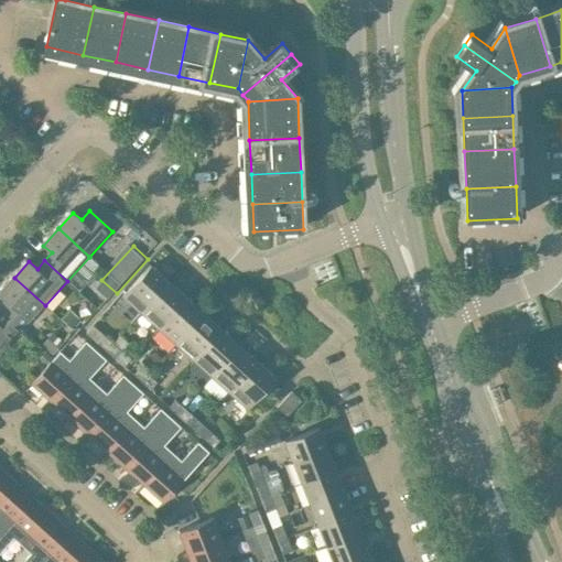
[(142,315),(171,283),(152,267),(123,298),(142,315)]
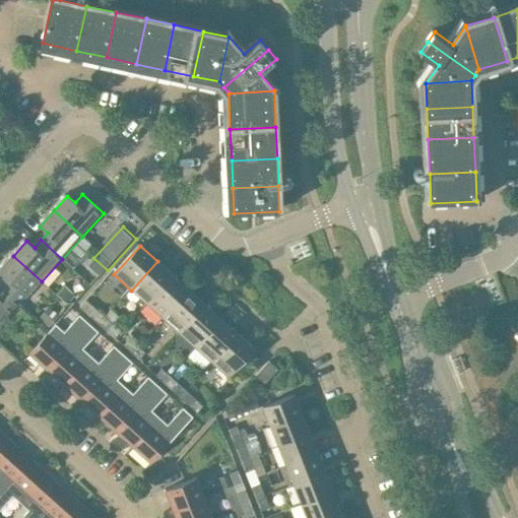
[(21,305),(42,281),(13,256),(0,270),(0,271),(7,278),(0,285),(21,305)]
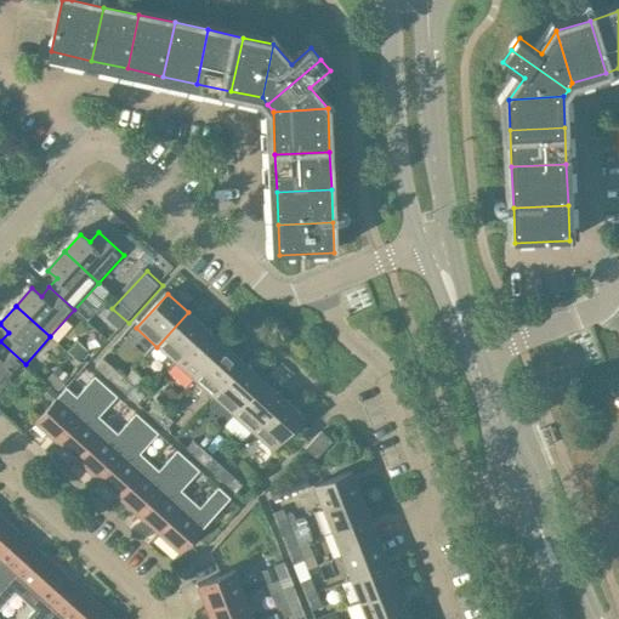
[(176,364),(208,330),(188,312),(157,347),(176,364)]
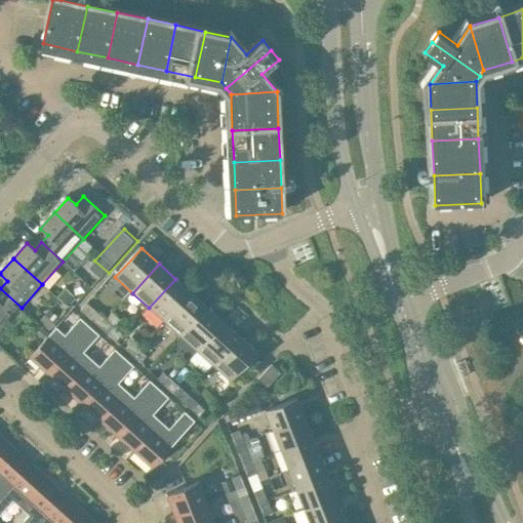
[(165,322),(192,293),(175,279),(149,308),(165,322)]
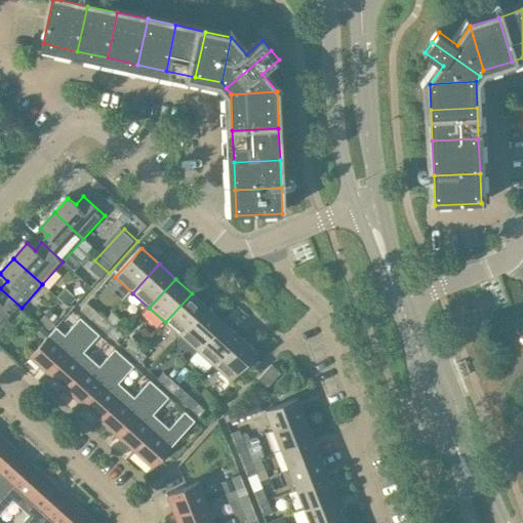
[(22,308),(0,288),(0,330),(0,331),(22,308)]
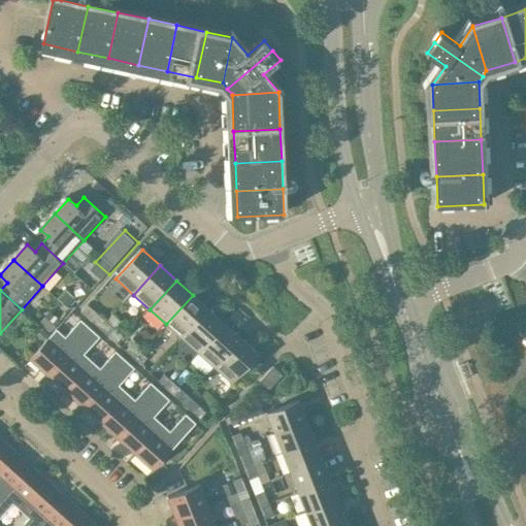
[(183,339),(209,310),(193,295),(166,324),(183,339)]
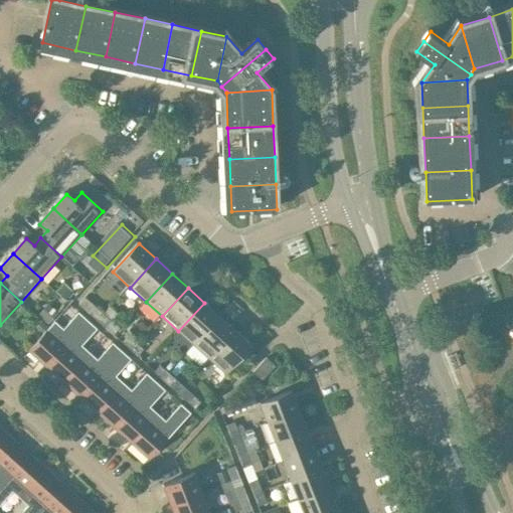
[(194,345),(220,317),(204,303),(178,331),(194,345)]
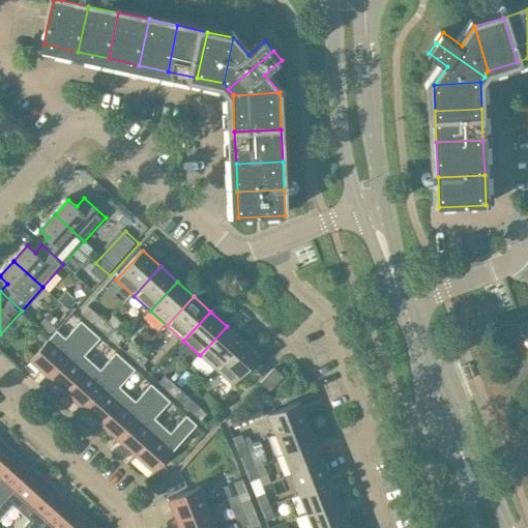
[(44,327),(52,334),(61,324),(53,317),(44,327)]
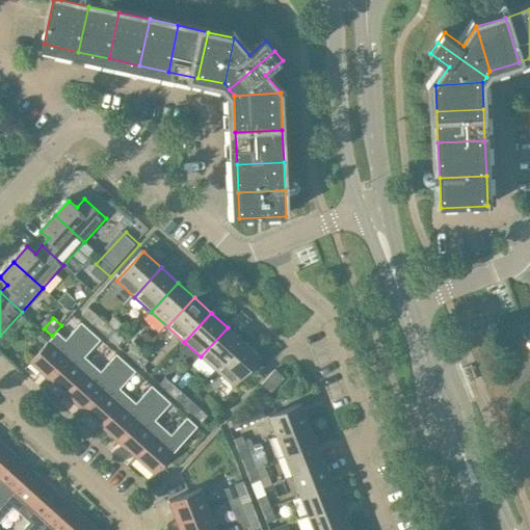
[(102,333),(108,326),(100,319),(95,325),(102,333)]
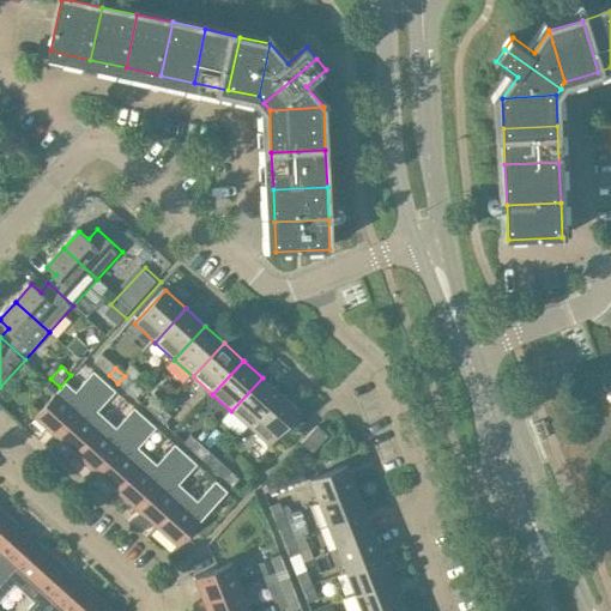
[(56,439),(107,383),(95,373),(77,393),(67,385),(36,419),(56,439)]
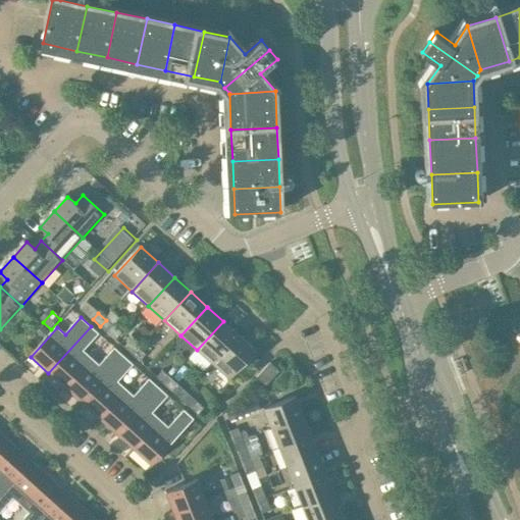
[(114,326),(106,320),(100,326),(108,333),(114,326)]
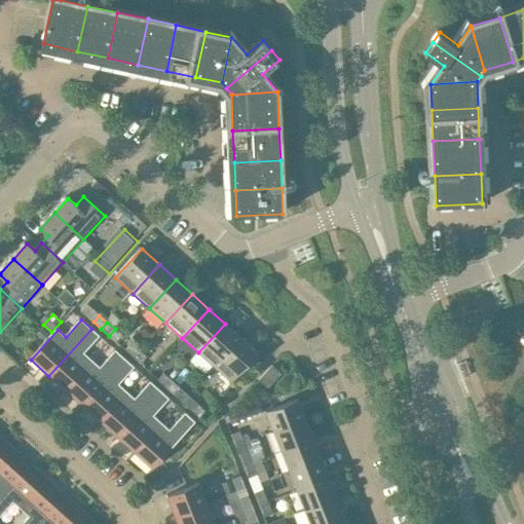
[(215,368),(241,339),(225,324),(198,352),(215,368)]
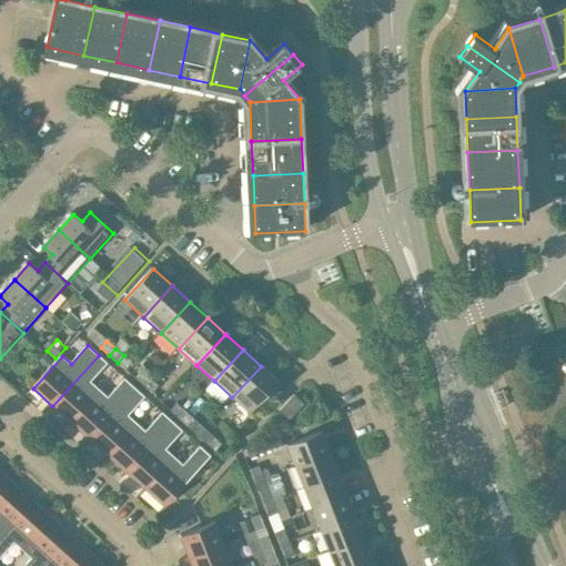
[(71,423),(101,391),(92,383),(109,364),(99,355),(52,406),(71,423)]
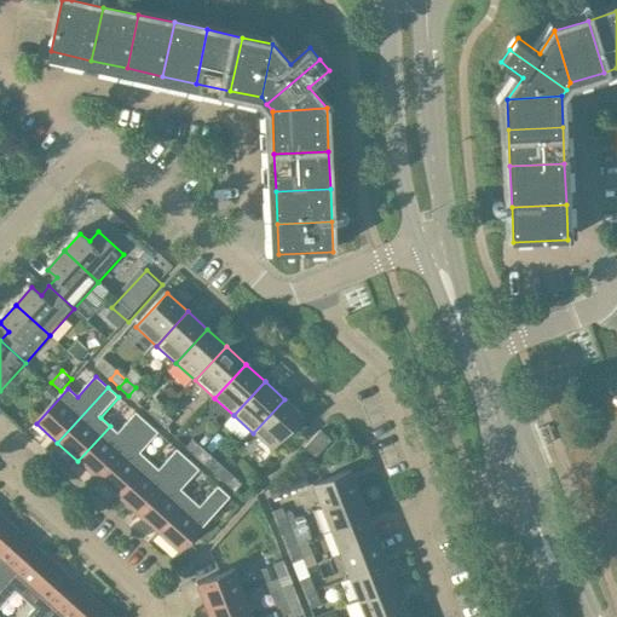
[(305,417),(284,399),(253,433),(274,451),(305,417)]
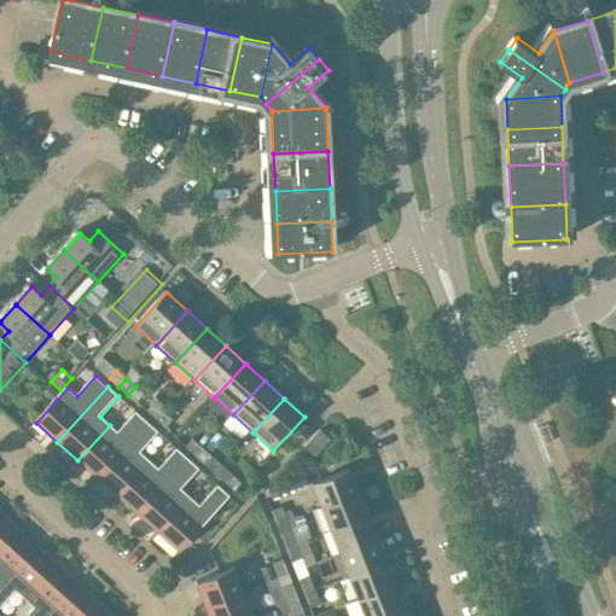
[(156,406),(149,413),(157,422),(164,413),(156,406)]
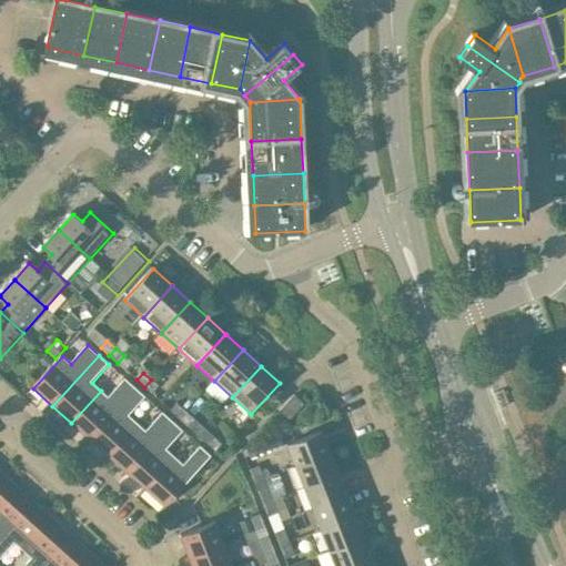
[(90,440),(137,388),(125,380),(109,398),(101,391),(71,423),(90,440)]
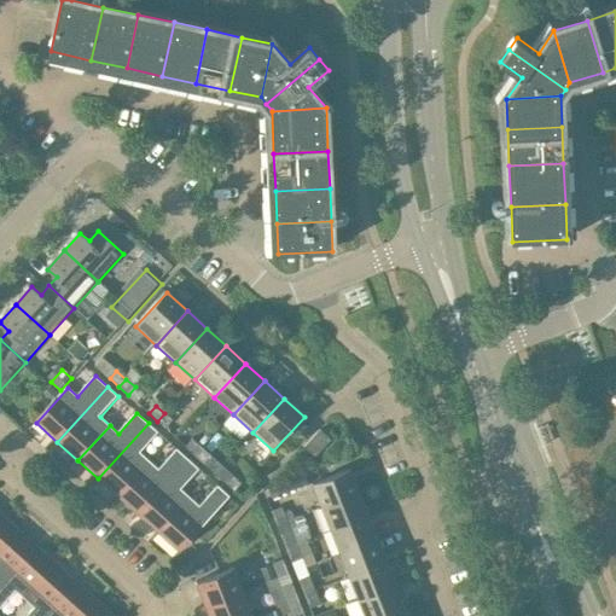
[(174,422),(164,413),(157,422),(167,430),(174,422)]
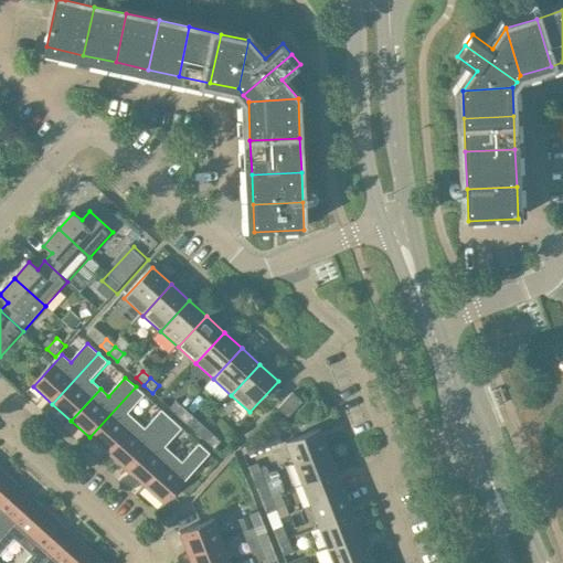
[(108,454),(137,422),(129,414),(146,396),(136,386),(89,437),(108,454)]
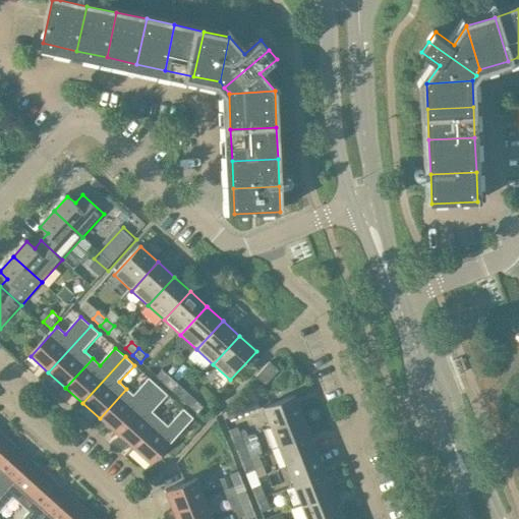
[(453,360),(459,377),(465,375),(459,358),(453,360)]
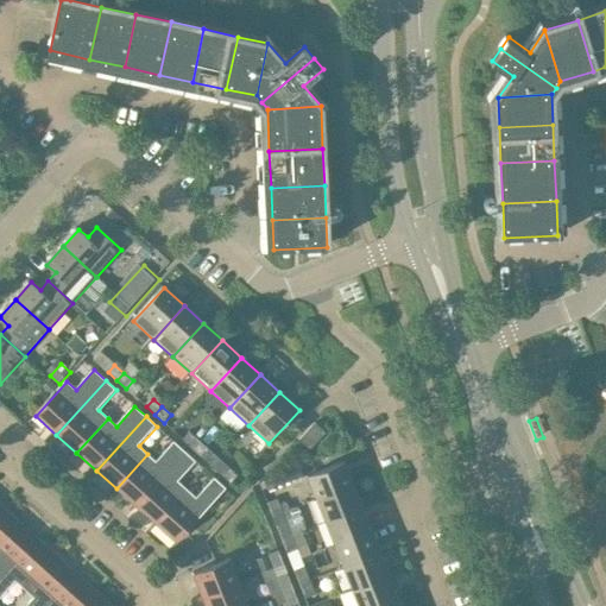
[(327,434),(316,424),(301,441),(311,450),(327,434)]
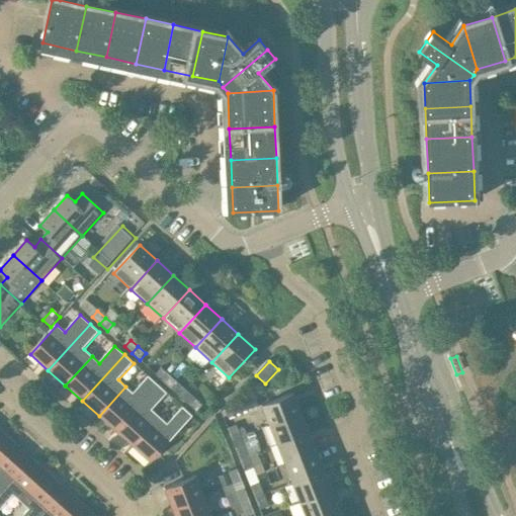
[(164,382),(170,375),(163,369),(157,375),(164,382)]
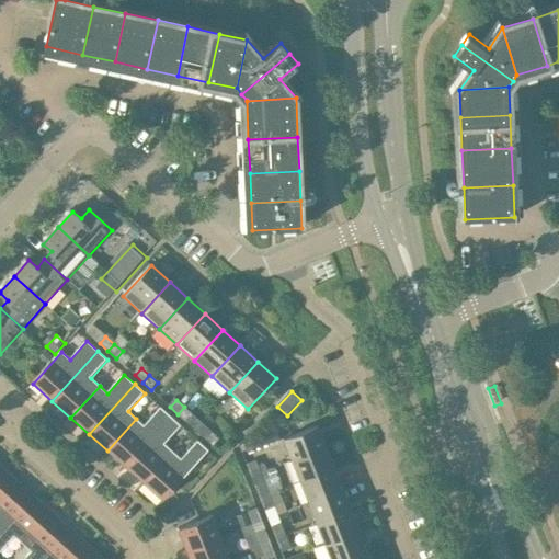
[(193,414),(184,407),(178,414),(186,422),(193,414)]
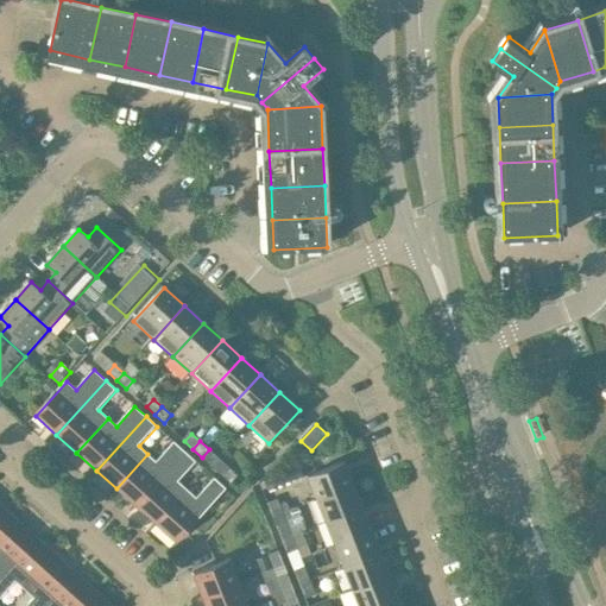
[(137,507),(185,453),(175,442),(157,462),(147,454),(117,488),(137,507)]
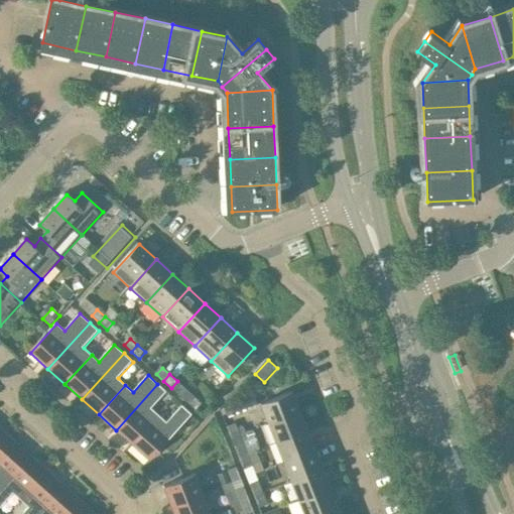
[(133,445),(159,416),(152,409),(167,392),(157,384),(116,430),(133,445)]
